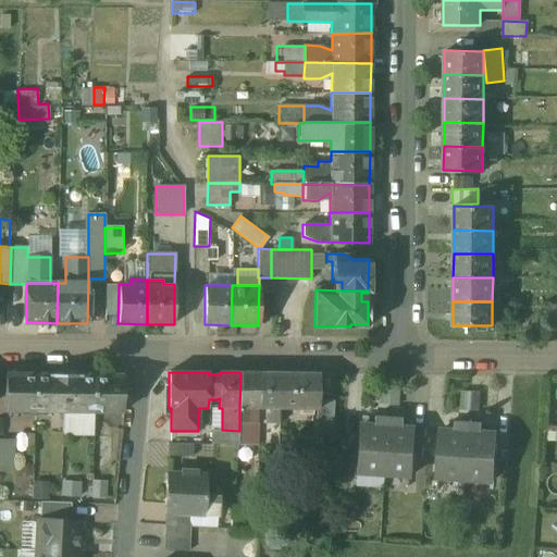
[(259,373),(240,373),(239,408),(249,408),(259,408),(259,373)]
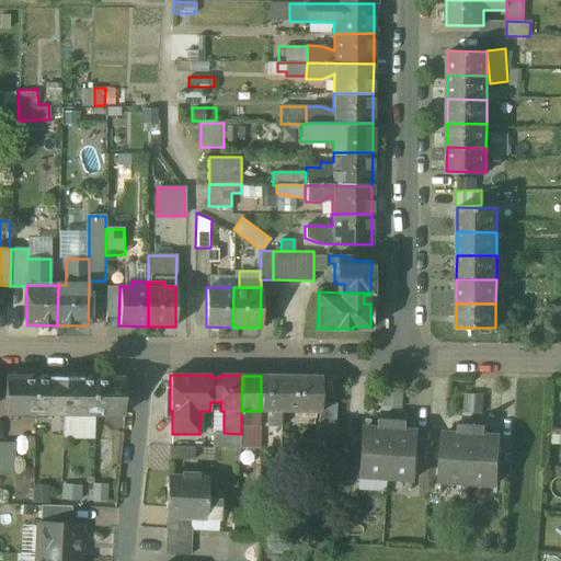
[(282,376),(261,376),(261,411),(271,411),(281,411),(282,376)]
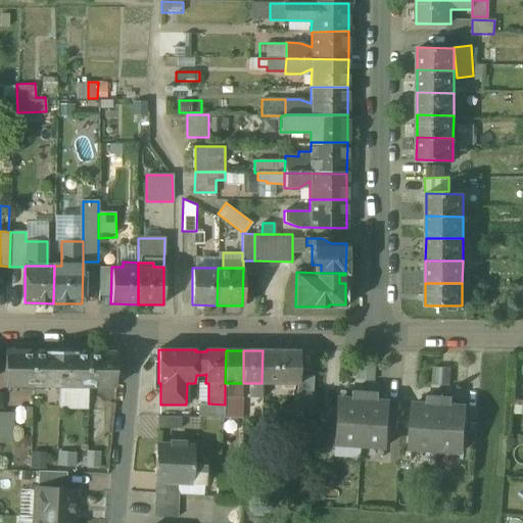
[(281,350),(263,350),(262,383),(280,384),(281,350)]
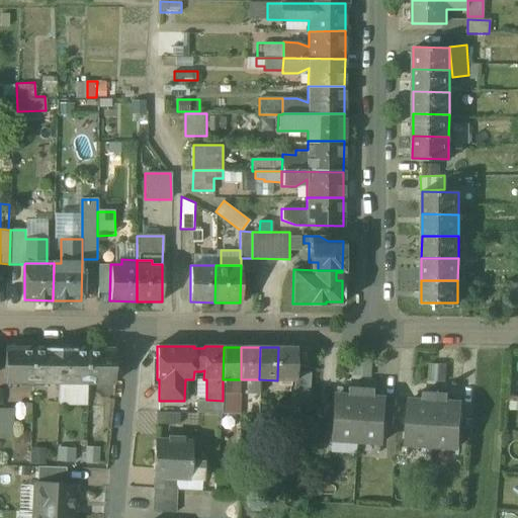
[(296,348),(278,347),(277,380),(295,380),(296,372),(296,348)]
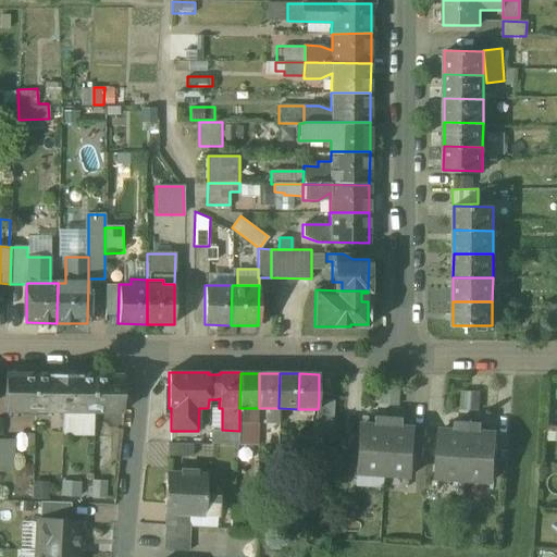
[(35,375),(5,374),(4,410),(35,411),(35,375)]
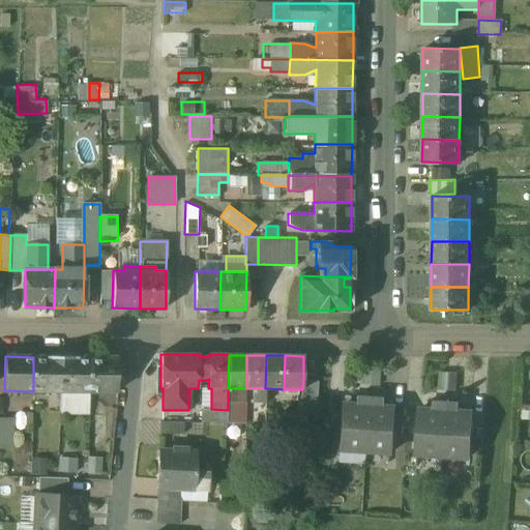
[(61,357),(33,357),(33,391),(61,391),(61,357)]
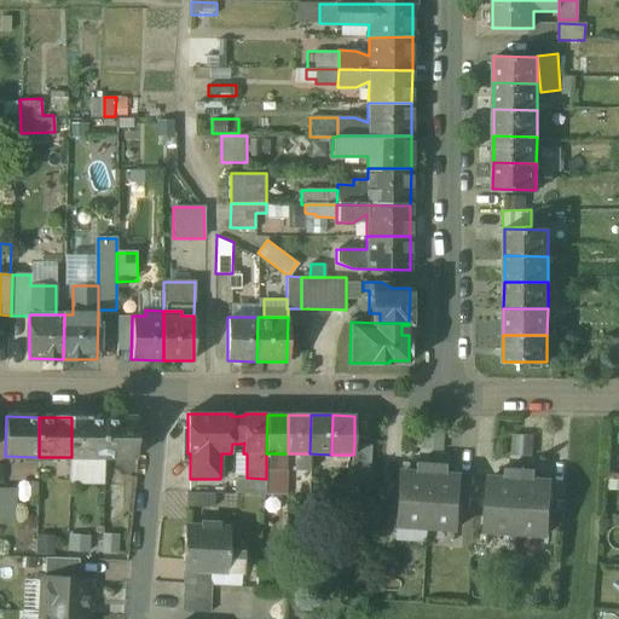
[(104,417),(71,417),(71,457),(103,457),(104,417)]
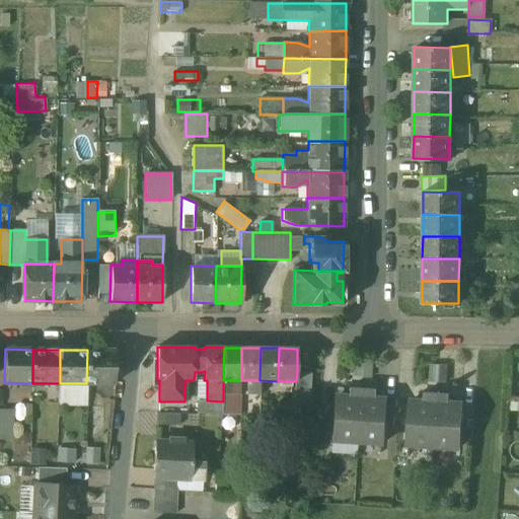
[(115,351),(87,350),(86,383),(115,384),(115,351)]
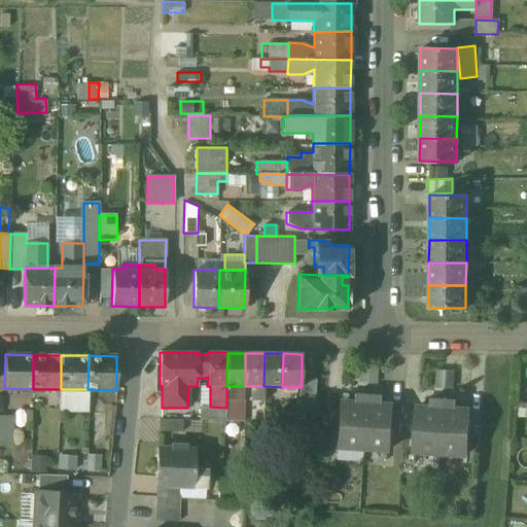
[(369,366),(360,365),(359,382),(367,383),(369,366)]
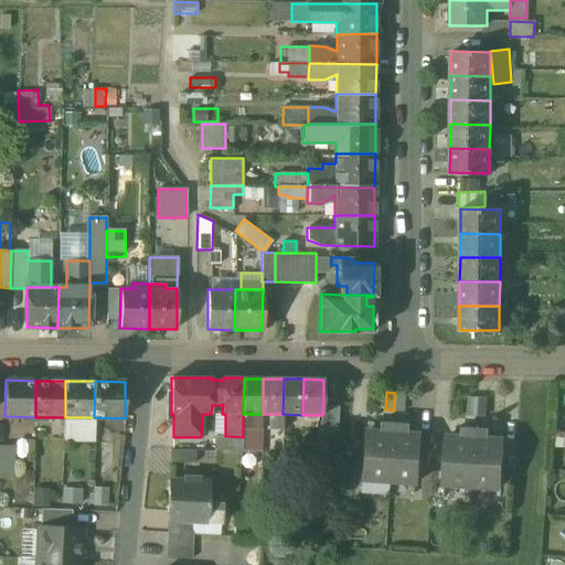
[(404,394),(395,393),(394,411),(403,412),(404,394)]
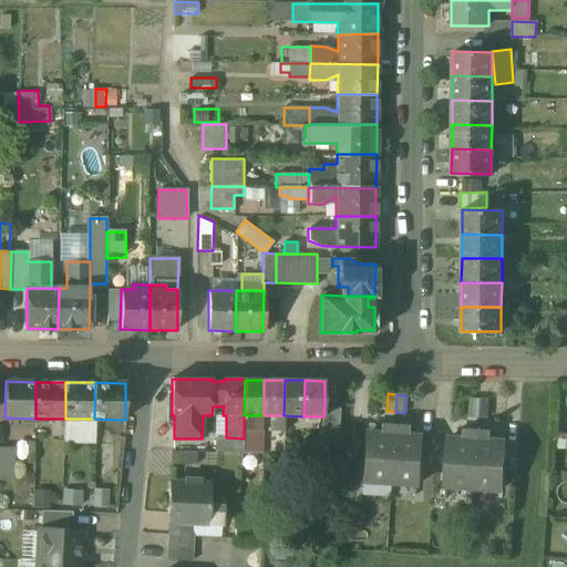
[(480,400),(471,399),(470,416),(477,416),(480,400)]
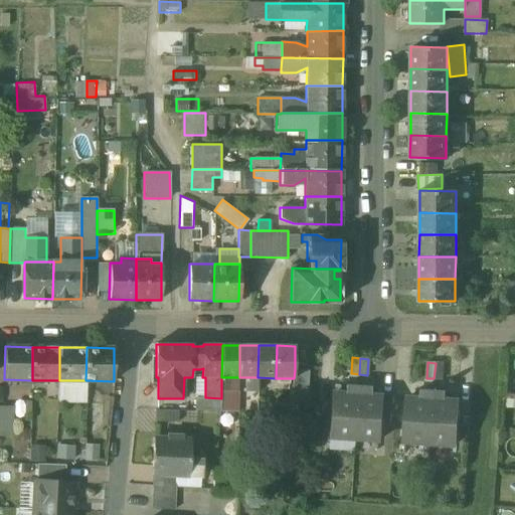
[(444,363),(436,363),(434,378),(442,379),(444,363)]
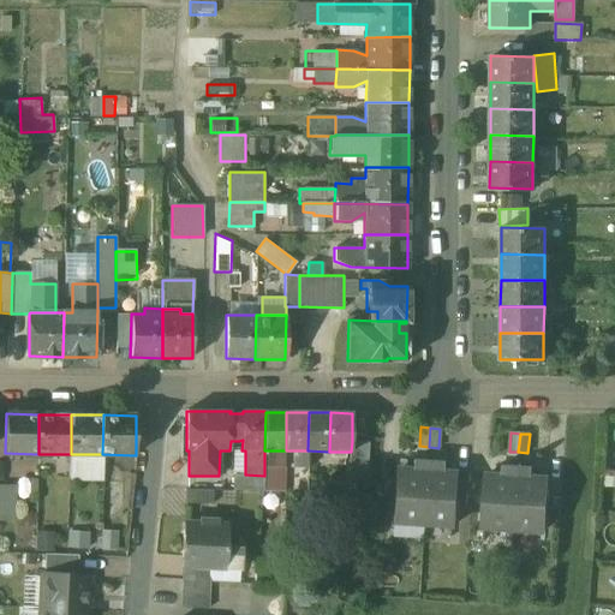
[(365,442),(352,442),(351,452),(351,481),(365,481),(365,442)]
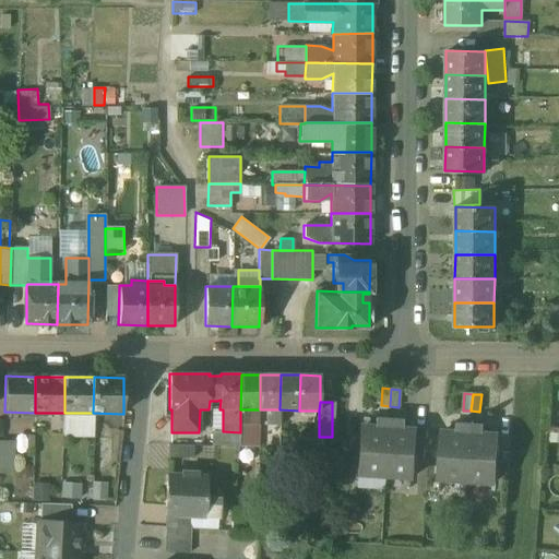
[(251,425),(240,425),(240,432),(239,447),(259,447),(260,409),(250,409),(250,416),(252,416),(251,425)]
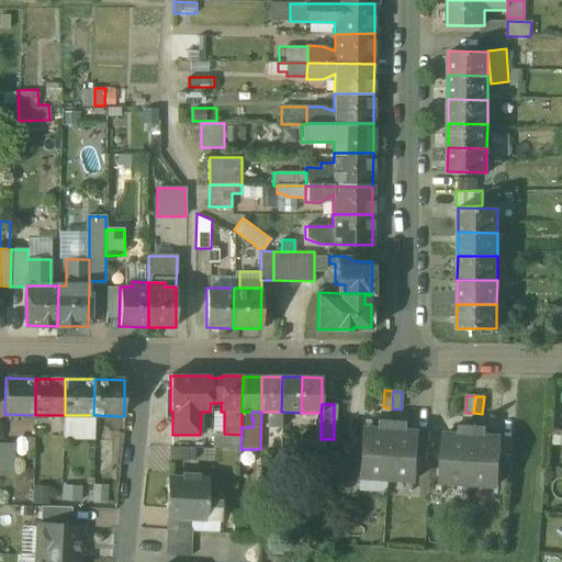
[(251,412),(242,412),(242,427),(253,427),(254,418),(251,418),(251,412)]
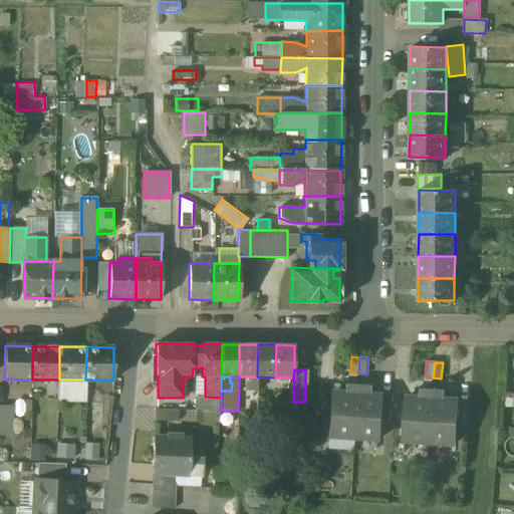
[(257,376),(248,376),(248,382),(246,382),(246,391),(257,391),(257,376)]
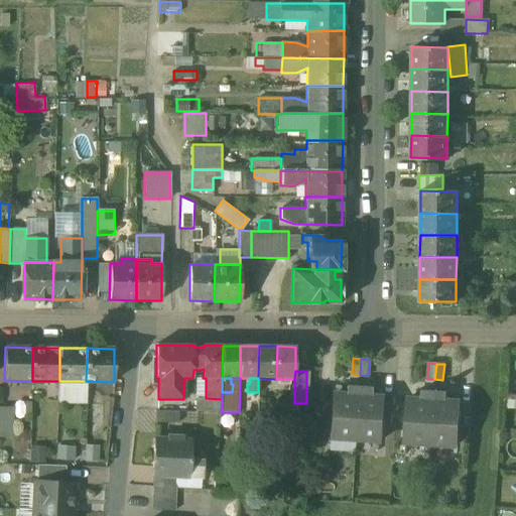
[(359,387),(346,386),(346,387),(342,386),(341,395),(333,394),(330,437),(355,439),(359,387)]
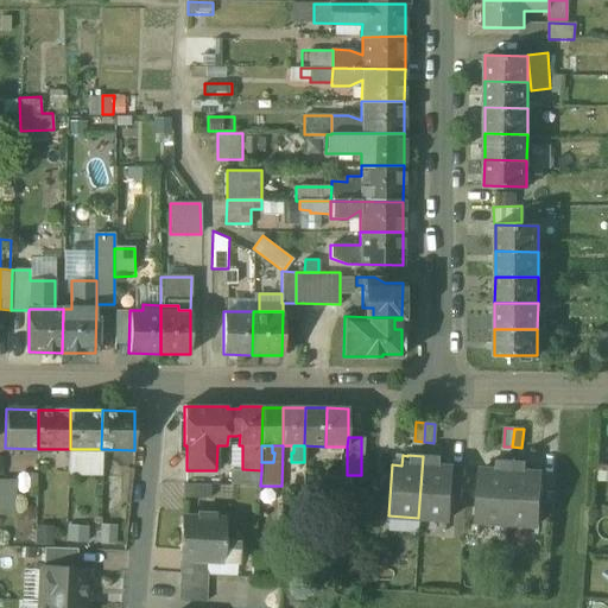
[(437,457),(423,456),(418,518),(449,520),(453,468),(442,468),(442,458),(437,457)]
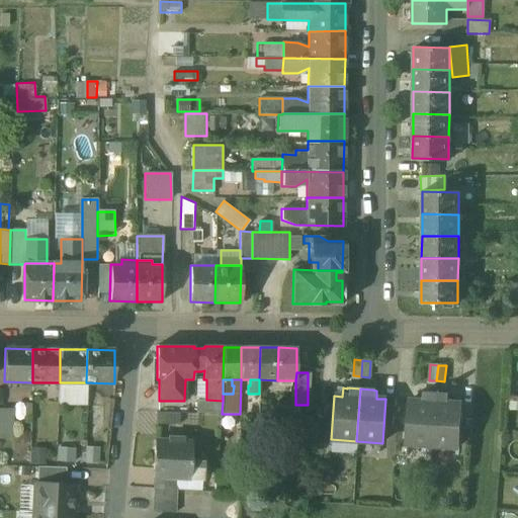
[(419,393),(418,401),(410,401),(407,444),(432,446),(436,394),(423,393),(419,393)]
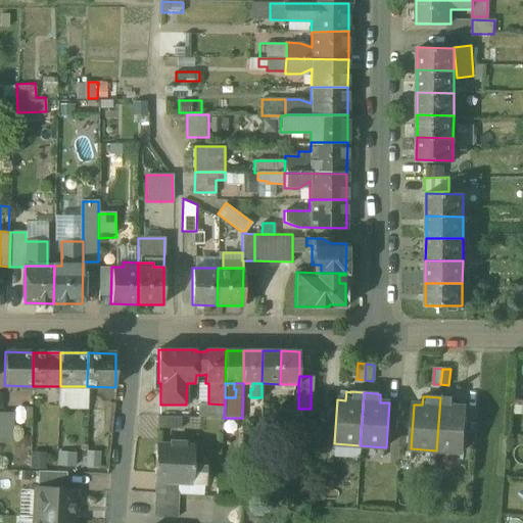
[(457,398),(453,398),(440,397),(436,450),(463,453),(465,408),(457,407),(457,398)]
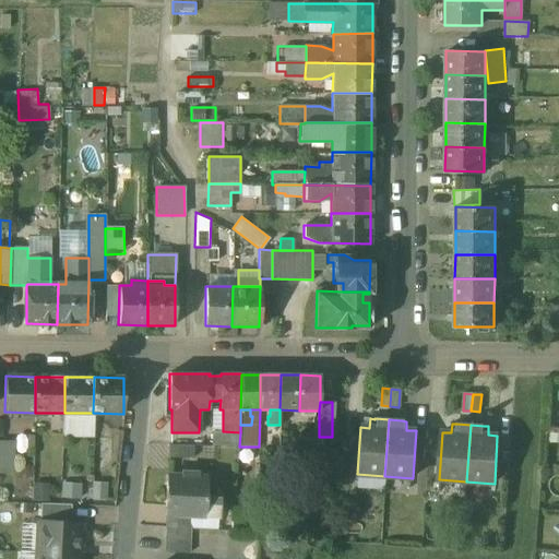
[(223,431),(213,431),(213,445),(239,447),(240,432),(223,431)]
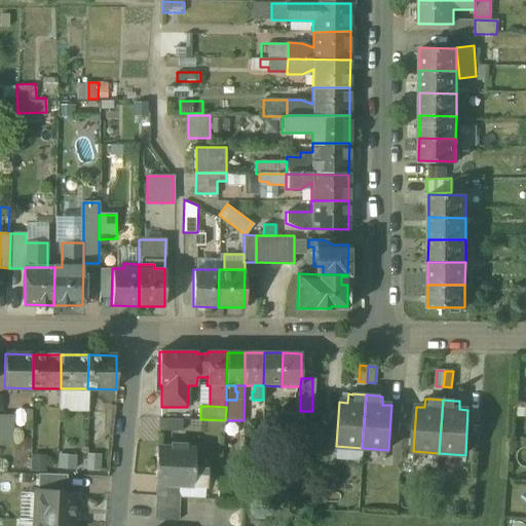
[(13,415),(0,415),(0,445),(12,446),(13,415)]
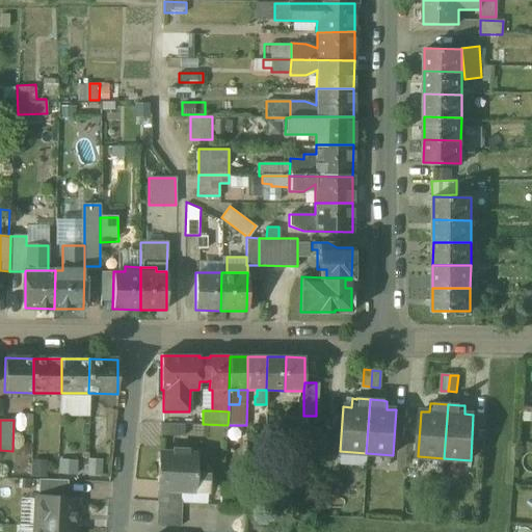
[(184,424),(160,424),(160,436),(184,436),(184,424)]
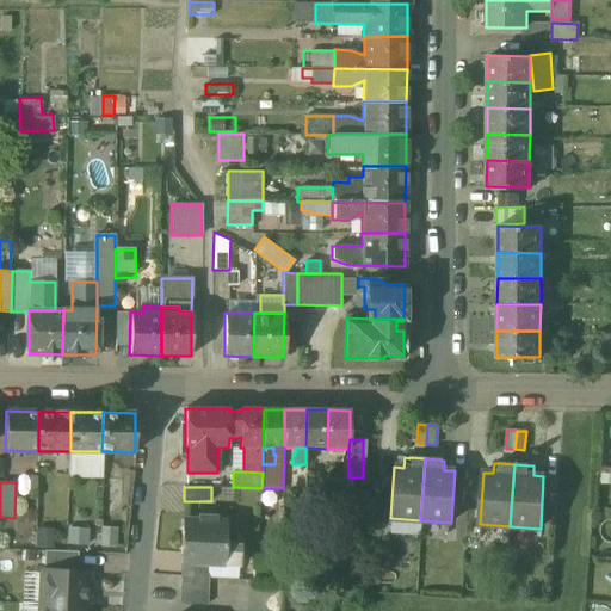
[(198,516),(198,522),(183,520),(180,562),(181,562),(209,563),(239,565),(240,544),(224,543),(226,523),(216,522),(216,517),(198,516)]
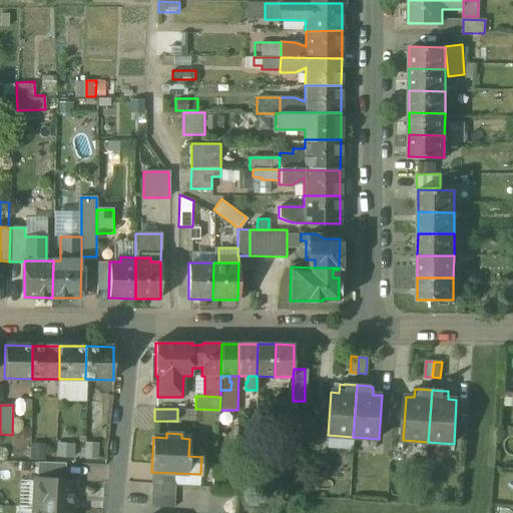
[(73,456),(73,442),(55,441),(54,455),(73,456)]
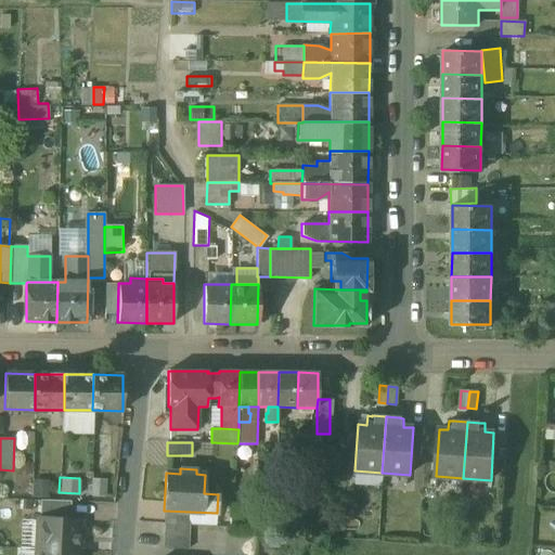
[(71,501),(40,500),(40,518),(71,520),(71,501)]
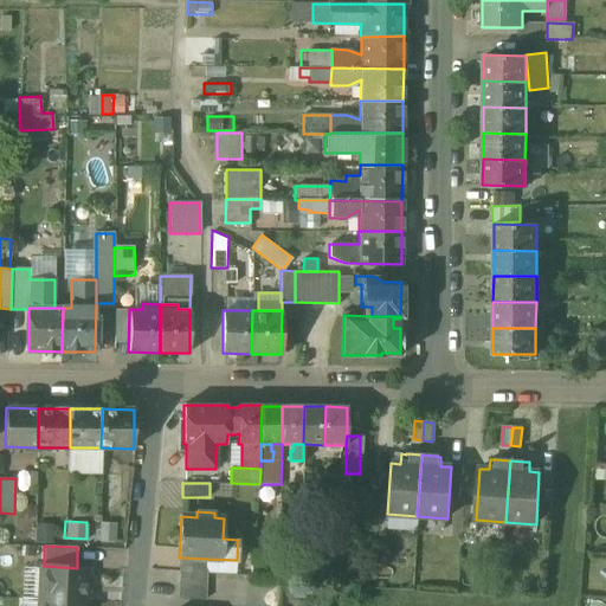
[(207,559),(180,558),(180,572),(206,573),(207,559)]
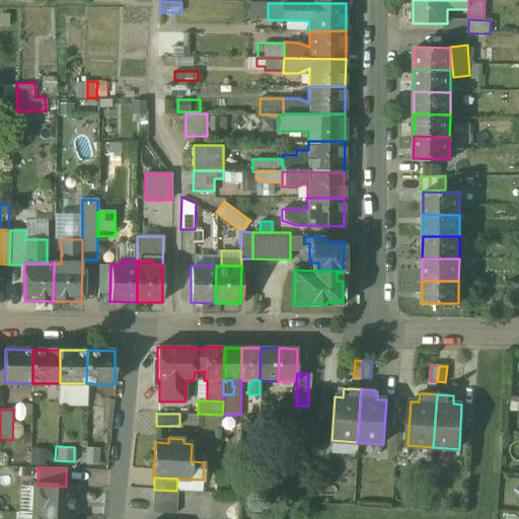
[(38,485),(36,485),(35,513),(73,515),(74,487),(66,487),(38,485)]
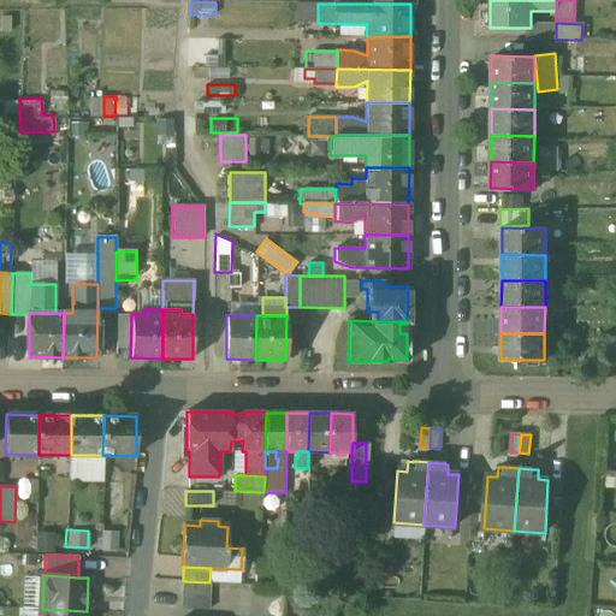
[(209,582),(183,581),(181,609),(208,610),(209,582)]
